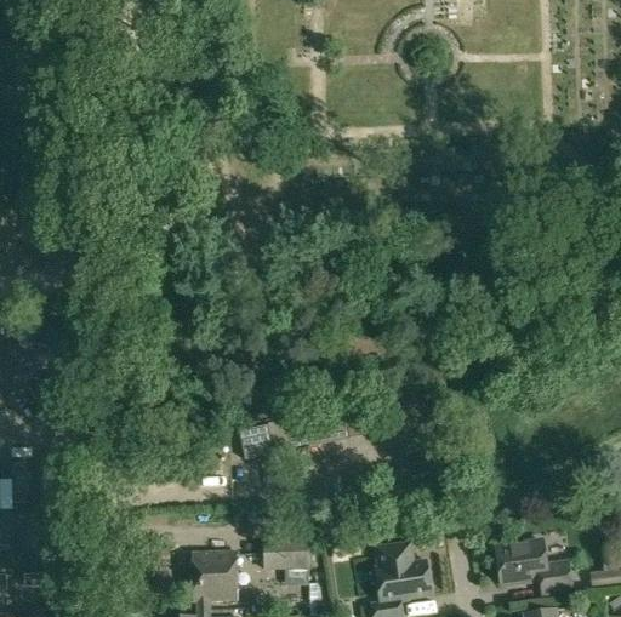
[(320,443),(348,436),(342,406),(314,412),(320,443)]
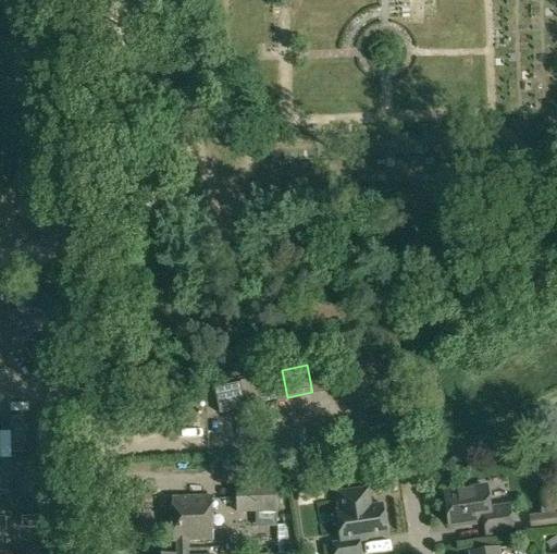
[(195,421),(195,408),(172,409),(172,422),(195,421)]
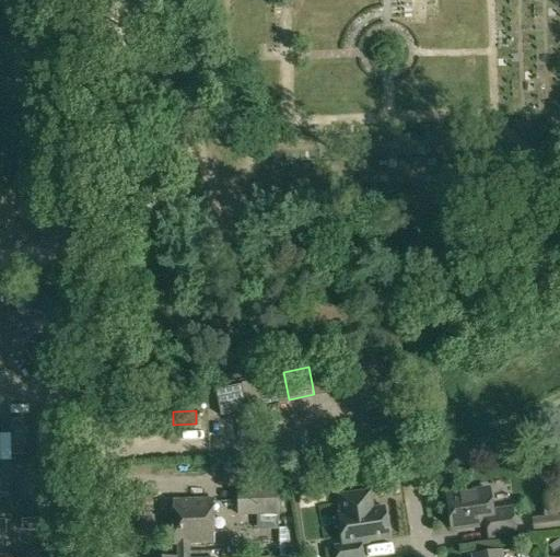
[(56,414),(39,415),(39,479),(57,478),(56,414)]
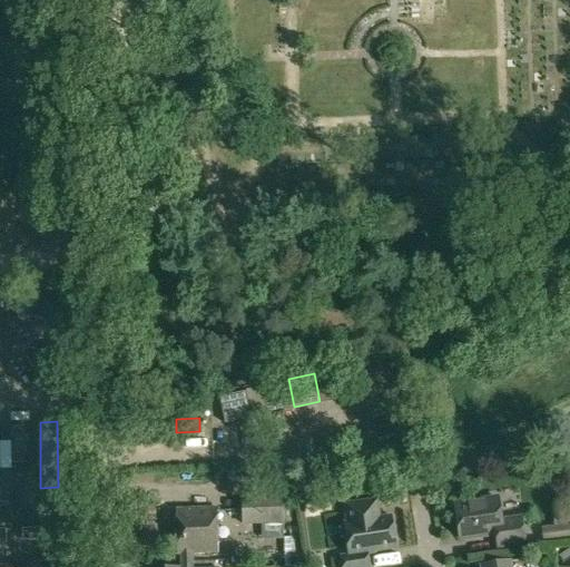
[(0,465),(0,486),(13,486),(13,465),(0,465)]
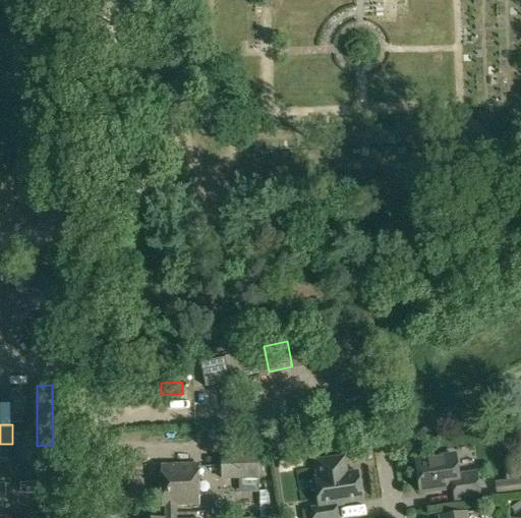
[(26,424),(12,424),(12,444),(26,444),(26,424)]
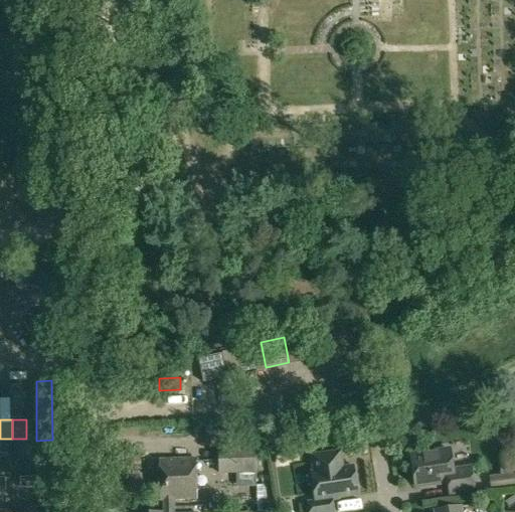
[(12,439),(0,439),(0,452),(0,455),(13,455),(13,450),(13,439),(12,439)]
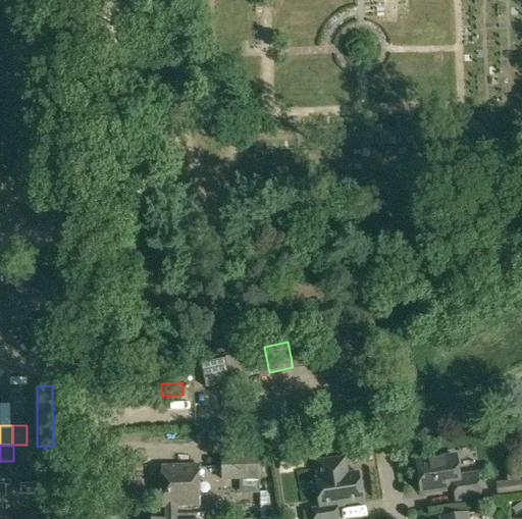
[(259,449),(221,450),(221,477),(259,477),(259,459),(259,449)]
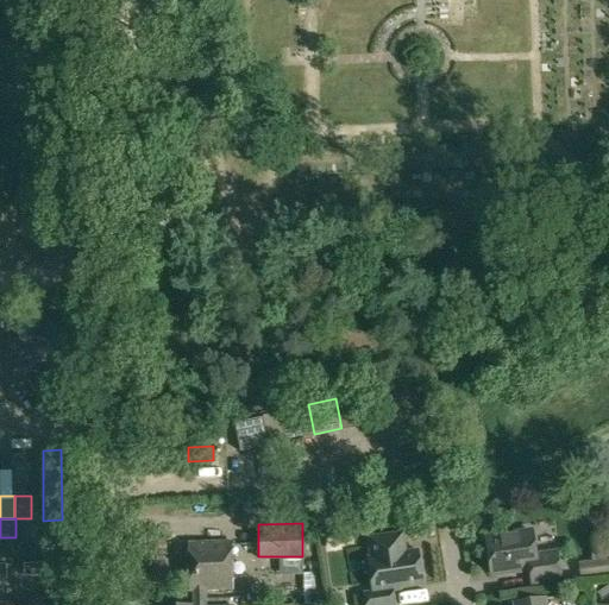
[(531,583),(560,579),(556,549),(535,552),(532,529),(485,536),(490,572),(528,566),(531,583)]
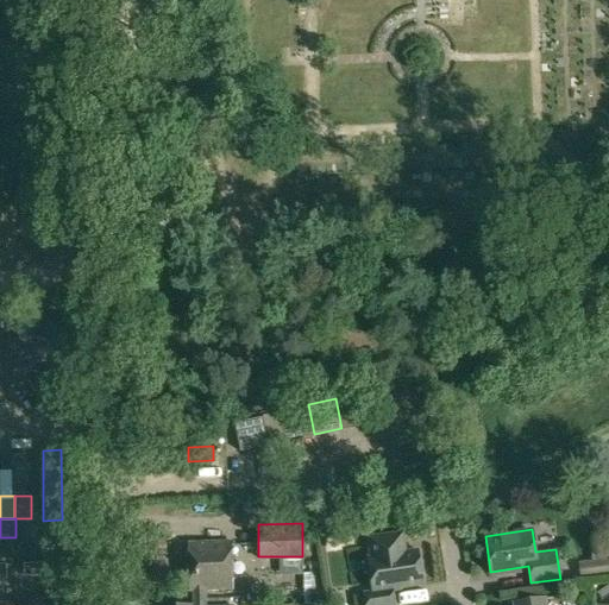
[(365,604),(383,604),(394,604),(391,587),(422,583),(418,547),(406,549),(402,530),(368,535),(370,554),(368,554),(372,590),(364,591),(365,604)]
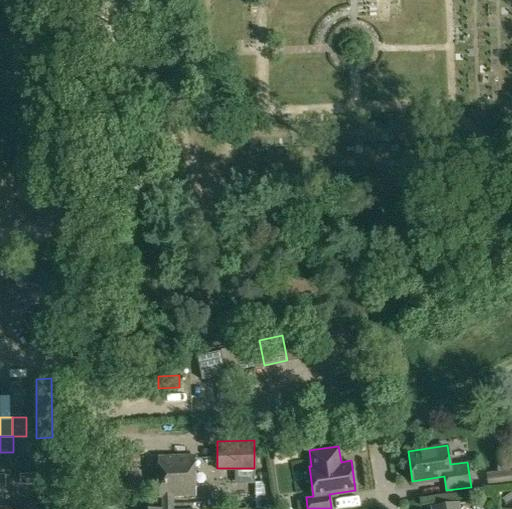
[(162,495),(163,502),(172,502),(172,494),(195,493),(194,453),(158,454),(159,495),(162,495)]
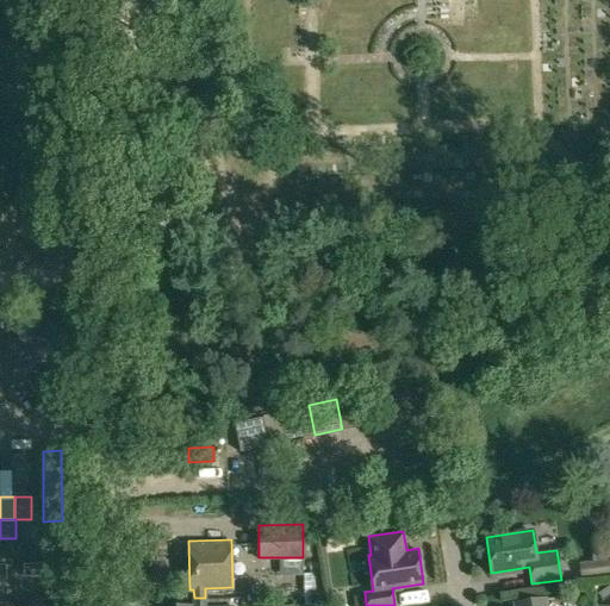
[(609,573),(609,556),(579,561),(582,576),(609,573)]
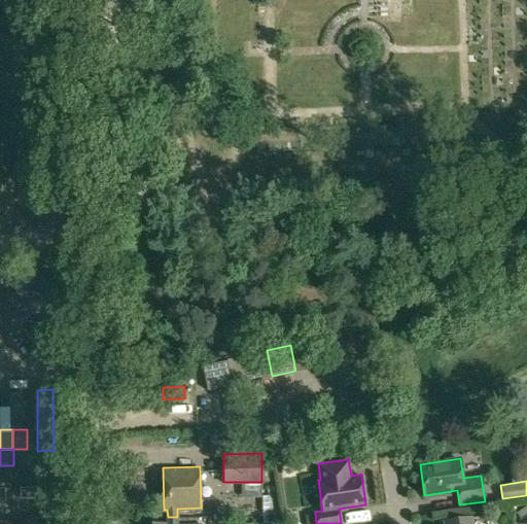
[(29,485),(20,485),(20,497),(29,496),(29,485)]
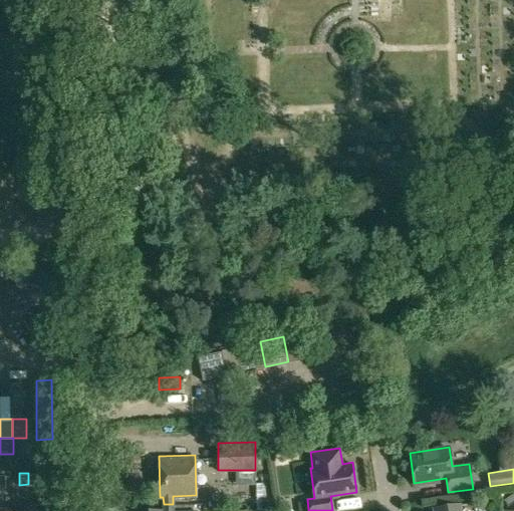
[(37,473),(28,473),(28,484),(37,484),(37,473)]
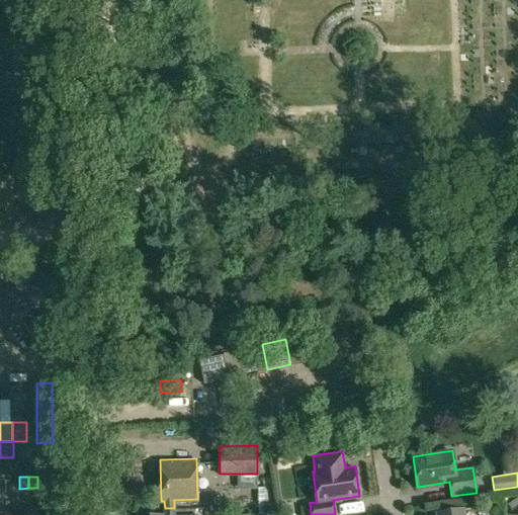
[(46,477),(37,477),(37,488),(46,488),(46,477)]
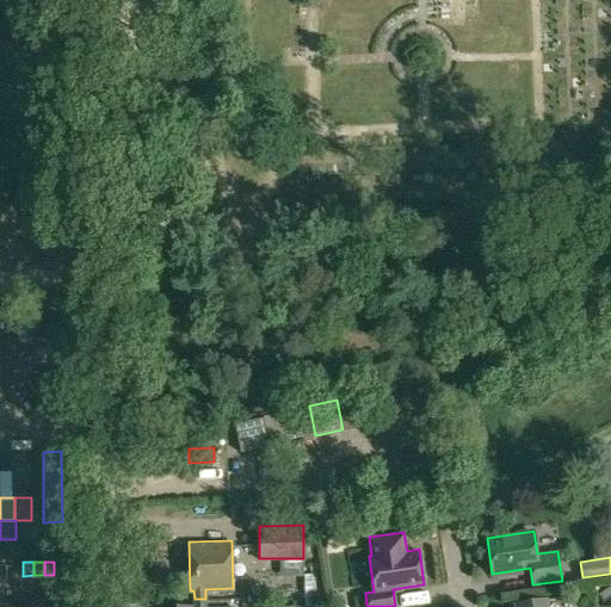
[(610,606),(610,593),(599,602),(602,606),(610,606)]
